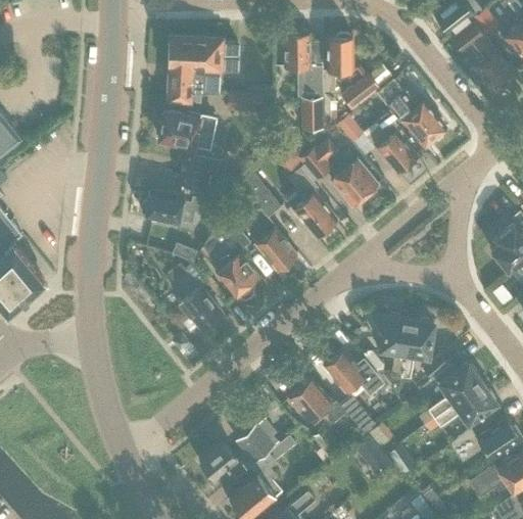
[(441,25),(441,29),(445,33),(447,33),(449,36),(480,10),(471,0),(454,0),(434,16),(441,25)]
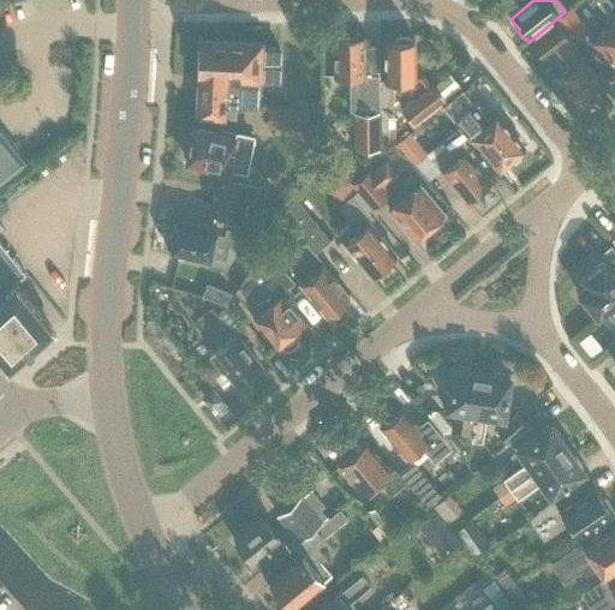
[(614,17),(601,0),(596,0),(587,7),(608,33),(595,43),(614,66),(614,17)]
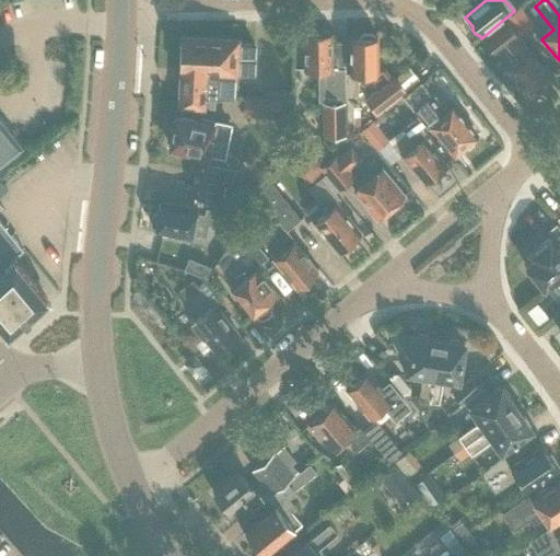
[(504,22),(520,41),(534,27),(518,10),(504,22)]
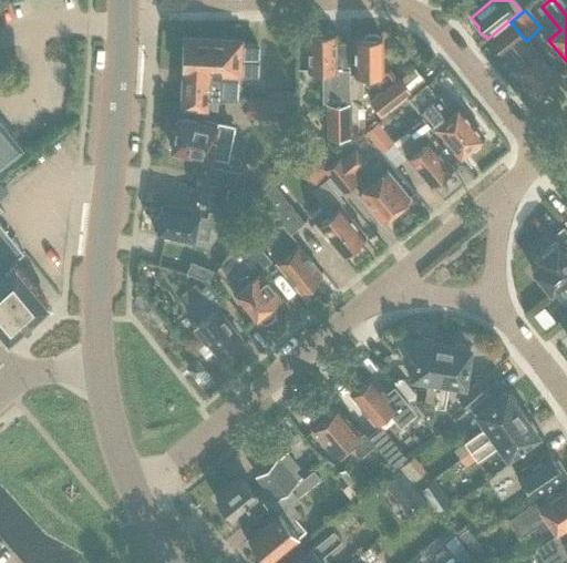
[(526,61),(513,72),(535,99),(537,98),(540,98),(546,93),(546,90),(557,81),(534,54),(536,53),(531,48),(511,22),(490,40),(498,51),(509,42),(526,61)]
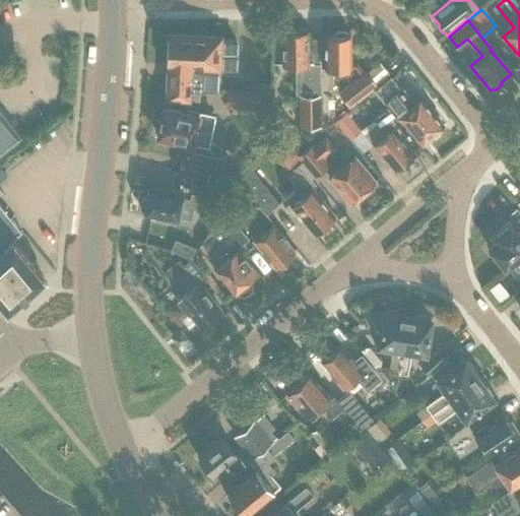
[(324,71),(321,71),(321,90),(332,90),(331,72),(350,71),(350,38),(345,38),(343,35),(337,35),(335,38),(324,38),(324,71)]
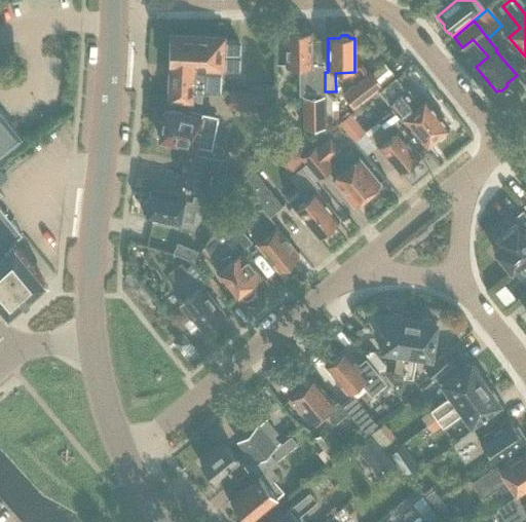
[(311,67),(310,36),(285,36),(286,67),(298,67),(299,99),(325,99),(325,91),(325,72),(324,72),(324,67),(311,67)]
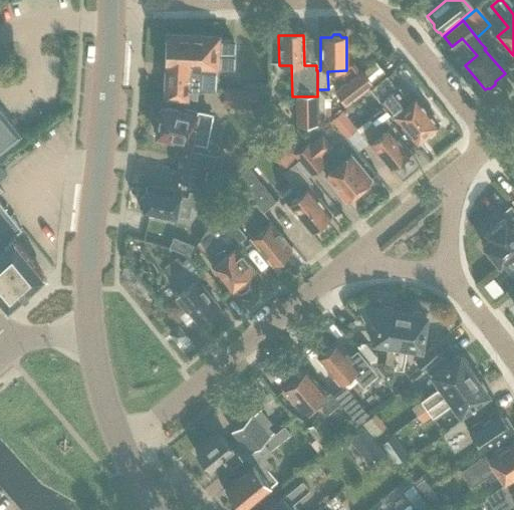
[(166,37),(165,68),(166,68),(165,100),(184,100),(185,91),(213,92),(214,69),(232,69),(233,42),(218,42),(218,39),(166,37)]
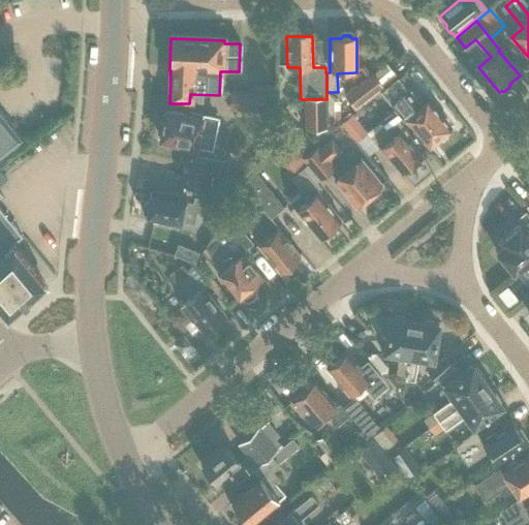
[(381,90),(371,78),(344,97),(354,111),(381,90)]
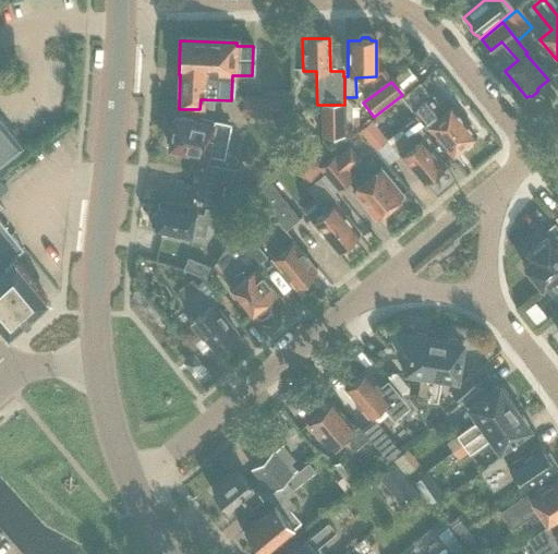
[(447,149),(452,156),(461,149),(466,151),(472,145),(471,141),(474,139),(450,109),(435,121),(433,118),(435,116),(424,103),(429,98),(420,86),(402,100),(445,151),(447,149)]
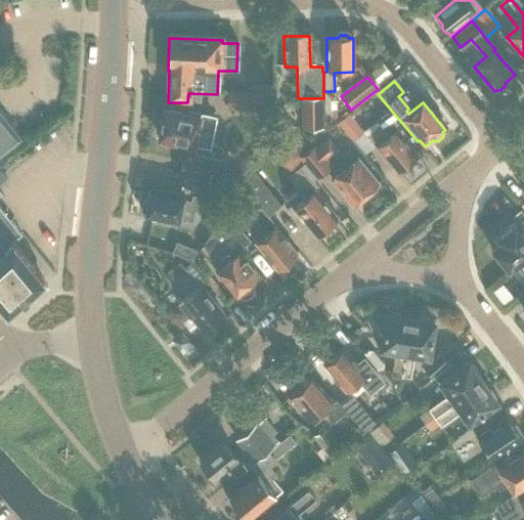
[(262,114),(263,95),(227,93),(226,113),(262,114)]
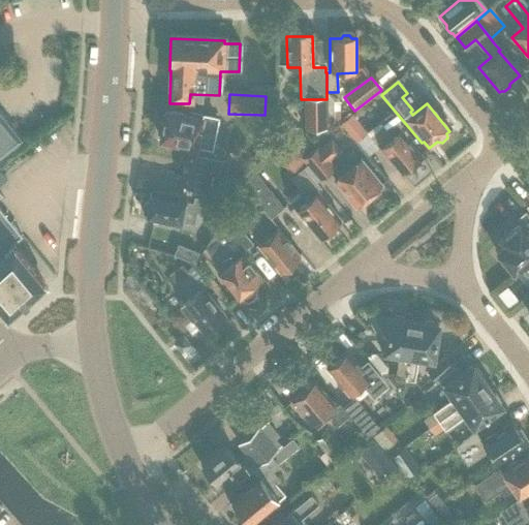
[(306,131),(325,130),(324,100),(306,100),(306,131)]
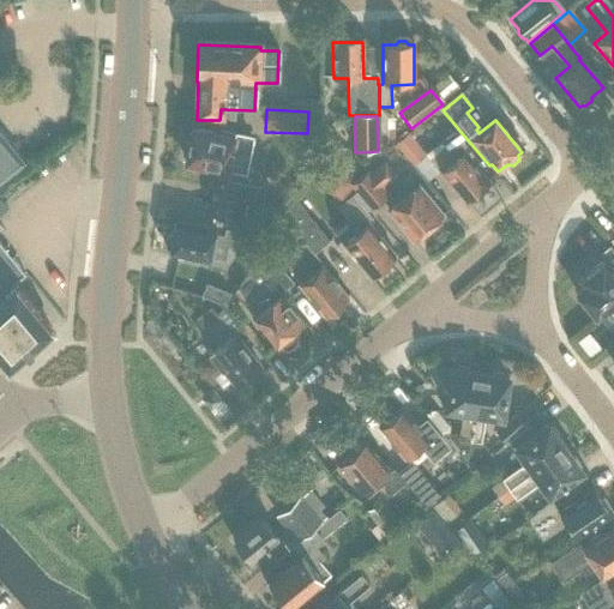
[(223,179),(221,179),(210,228),(196,224),(194,228),(175,223),(173,237),(168,239),(167,249),(169,252),(169,257),(209,265),(210,259),(226,261),(228,248),(247,252),(256,217),(257,217),(264,184),(259,174),(245,172),(252,139),(218,133),(218,136),(193,131),(191,145),(186,148),(184,156),(187,161),(186,164),(224,172),(223,179)]
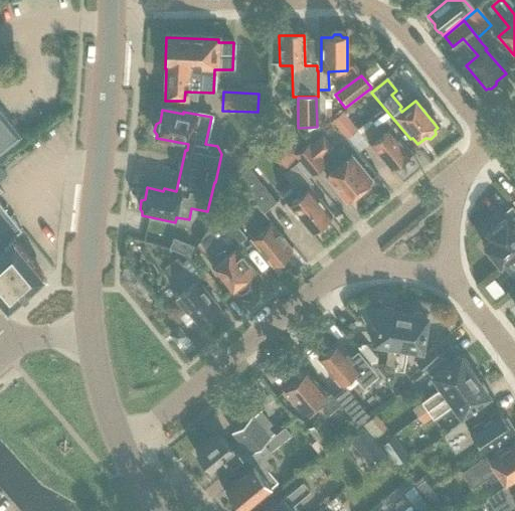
[(325,117),(318,117),(319,128),(331,124),(331,111),(325,111),(325,117)]
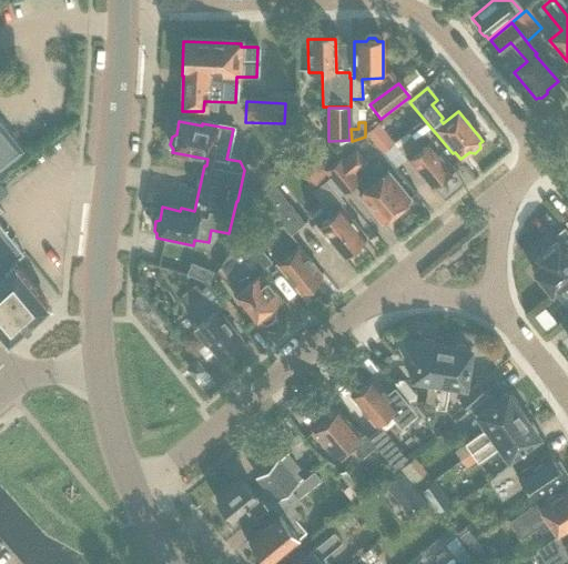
[(398,150),(430,189),(453,171),(430,143),(434,141),(419,124),(408,133),(412,138),(398,150)]
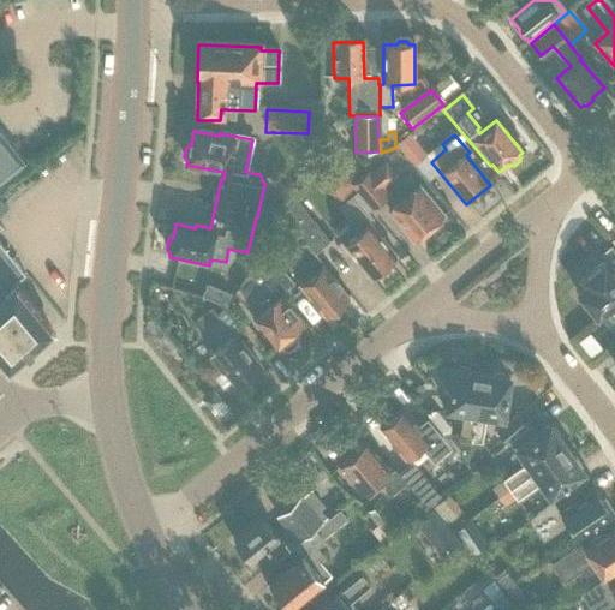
[(416,167),(427,159),(408,137),(398,145),(416,167)]
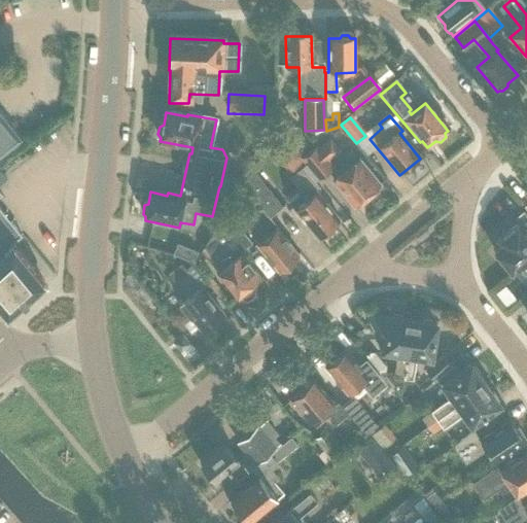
[(0,155),(19,141),(0,118),(0,155)]
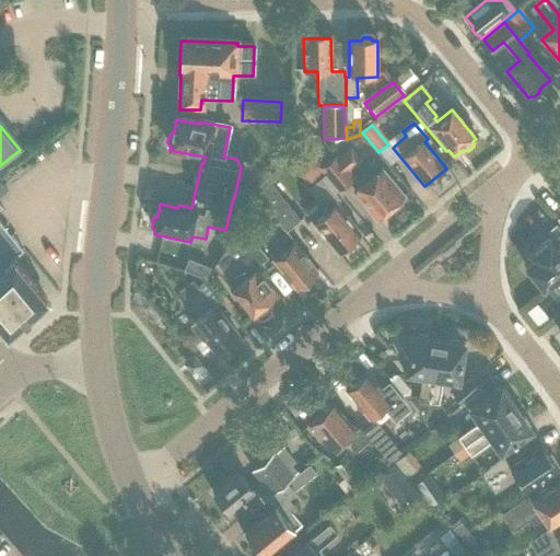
[(349,172),(360,163),(351,152),(340,161),(337,157),(321,170),(339,193),(356,180),(349,172)]
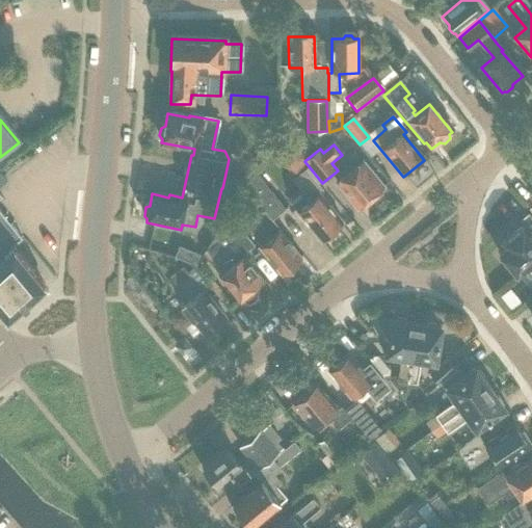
[(382,190),(383,189),(354,152),(346,159),(354,169),(337,184),(358,210),(362,207),(364,210),(371,204),(369,202),(378,194),(380,196),(384,192),(382,190)]
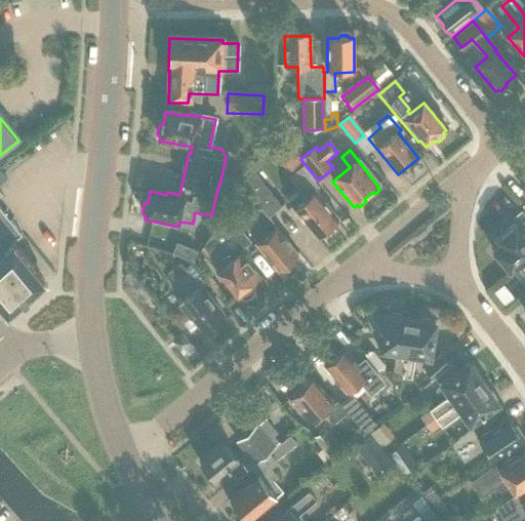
[(299,218),(316,239),(319,237),(322,238),(327,234),(327,230),(338,221),(314,191),(318,187),(303,168),(290,178),(306,197),(292,208),(294,210),(293,214),(296,218),(299,218)]
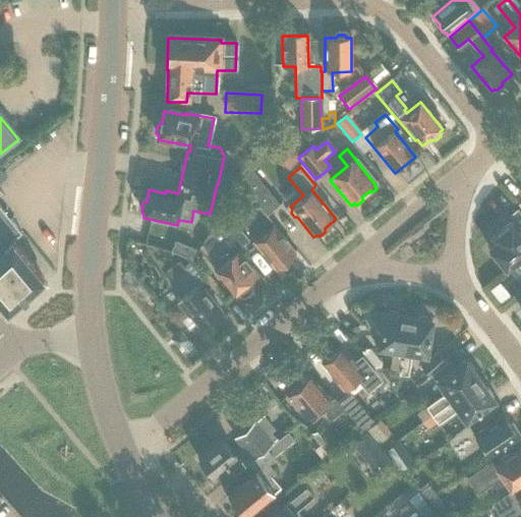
[(238,185),(256,208),(257,208),(266,217),(279,205),(249,170),(238,185)]
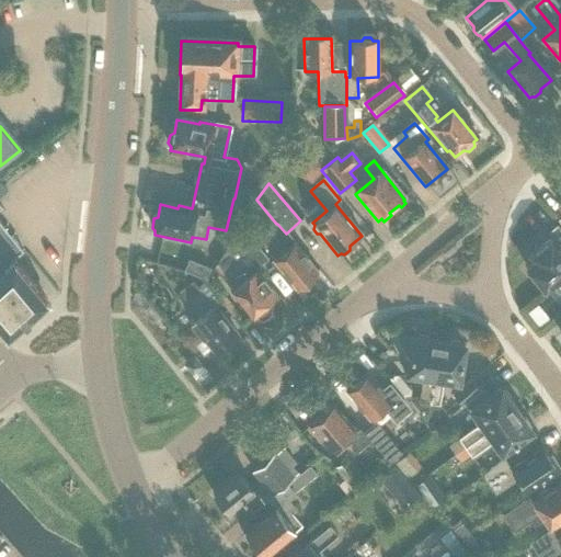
[(0,331),(6,339),(47,304),(0,246),(0,237),(7,231),(0,224),(0,209),(2,208),(0,206),(0,331)]
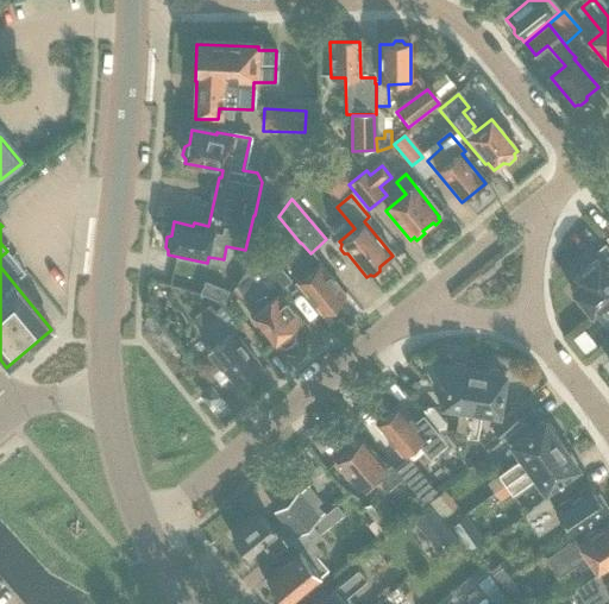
[(301,243),(300,243),(290,251),(308,272),(295,283),(322,316),(345,297),(318,264),(319,263),(311,253),(301,243)]
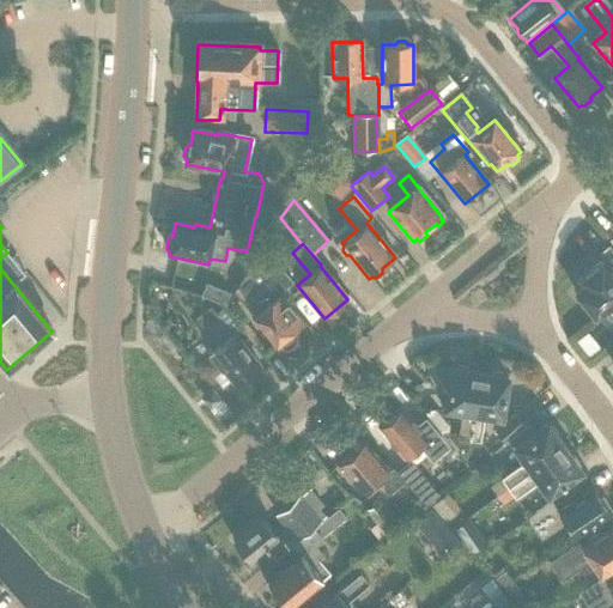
[(612,253),(608,248),(599,256),(604,263),(577,284),(582,291),(575,296),(582,304),(581,309),(588,318),(593,318),(595,321),(604,314),(605,317),(607,320),(610,322),(611,323),(612,323),(612,253)]
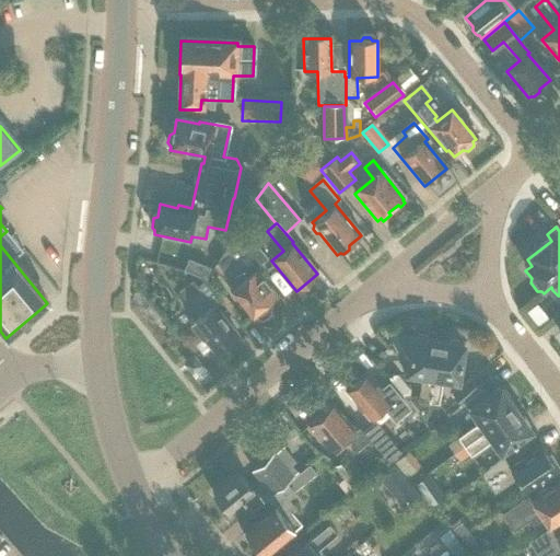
[(248,236),(236,246),(254,267),(266,258),(248,236)]
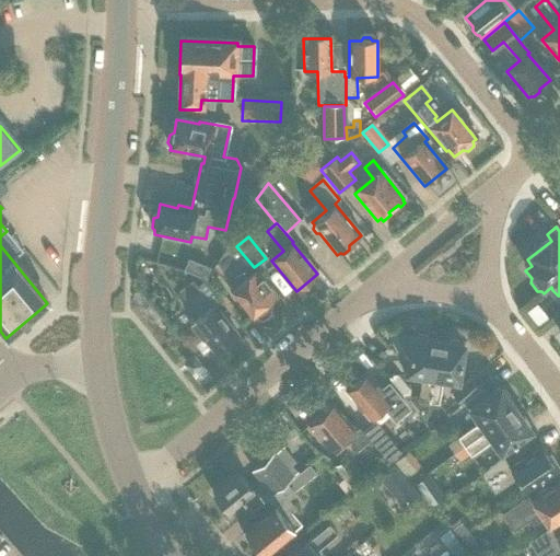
[(268,304),(277,297),(254,267),(237,247),(236,246),(232,240),(217,263),(216,269),(231,289),(230,289),(252,317),(256,314),(258,316),(266,316),(269,314),(270,307),(268,304)]
